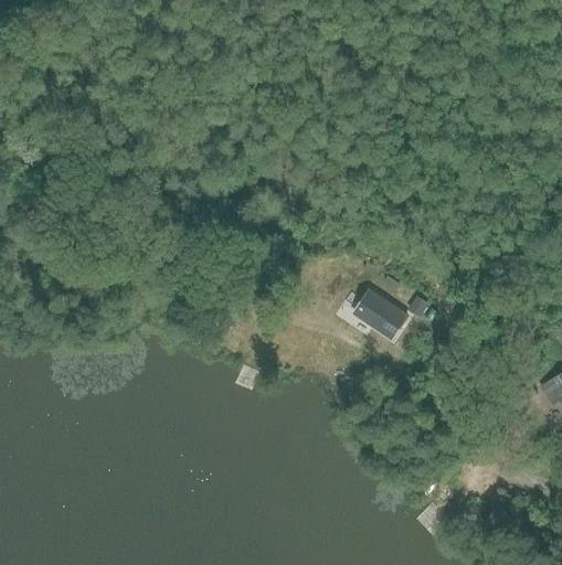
[(221,275),(219,284),(230,285),(231,277),(221,275)]
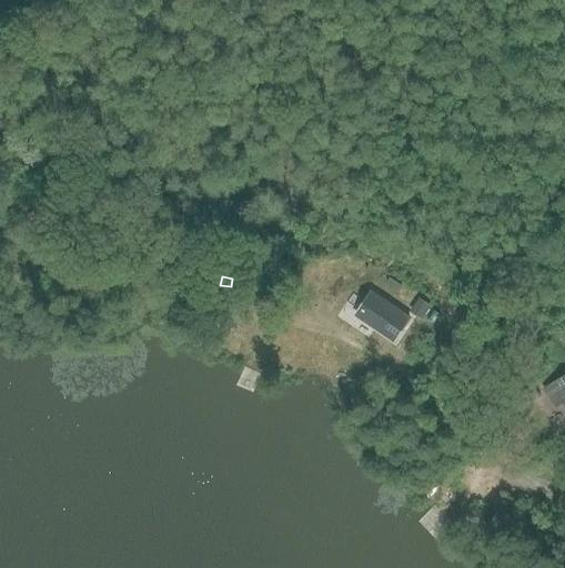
[(371,293),(355,315),(392,341),(407,318),(371,293)]
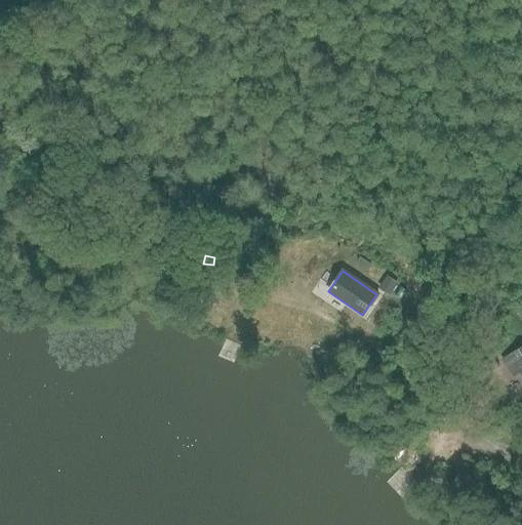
[(377,287),(389,294),(396,284),(385,277),(377,287)]
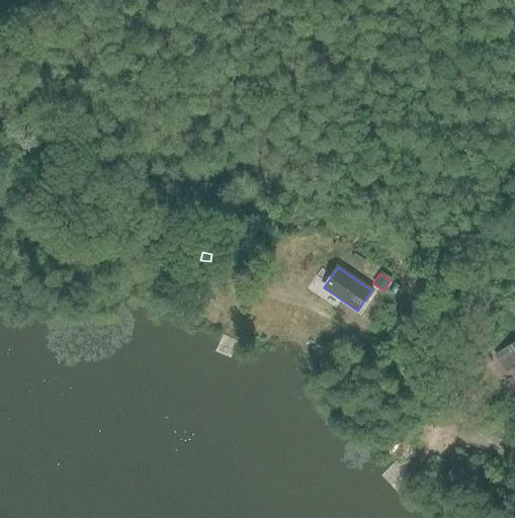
[(504,368),(510,364),(514,371),(514,341),(495,354),(504,368)]
